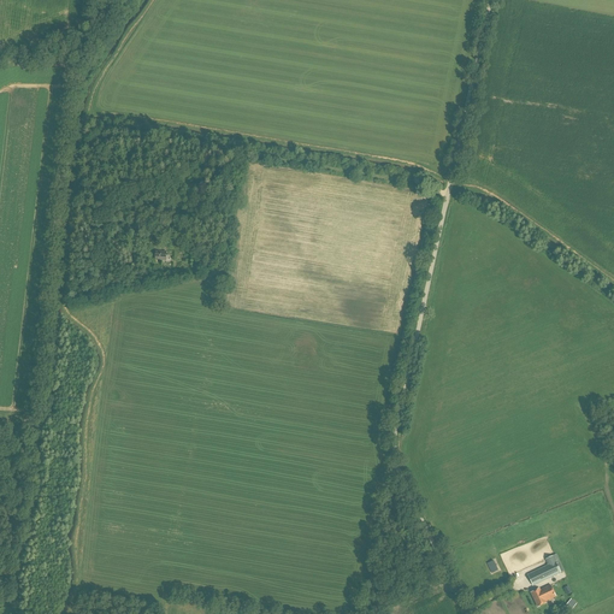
[(148,237),(154,229),(151,226),(145,235),(148,237)]
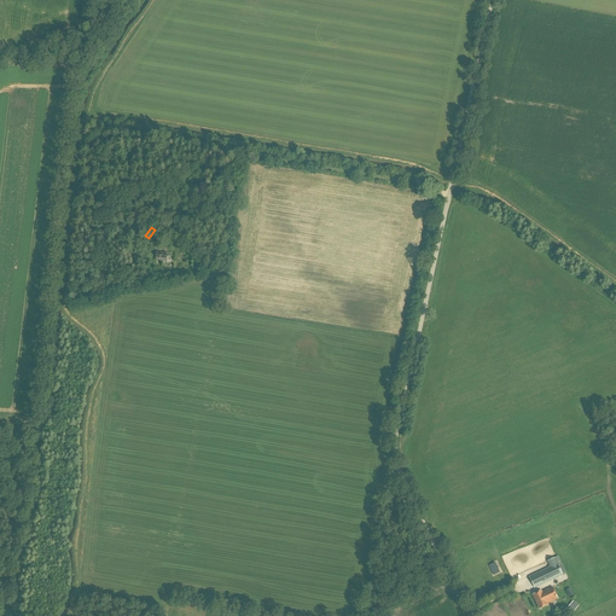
[(547,564),(527,575),(533,586),(558,573),(551,556),(545,559),(547,564)]
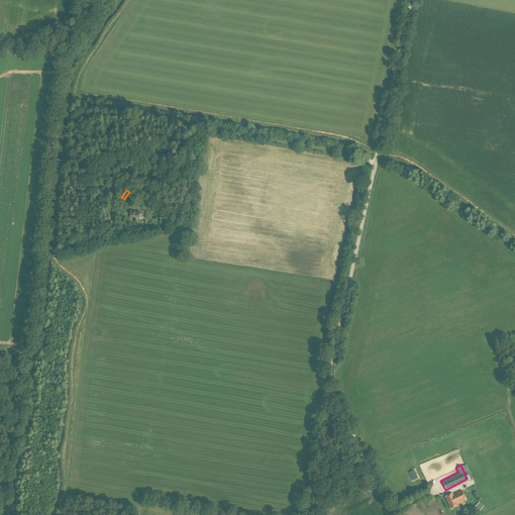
[(410,479),(415,477),(412,469),(407,472),(410,479)]
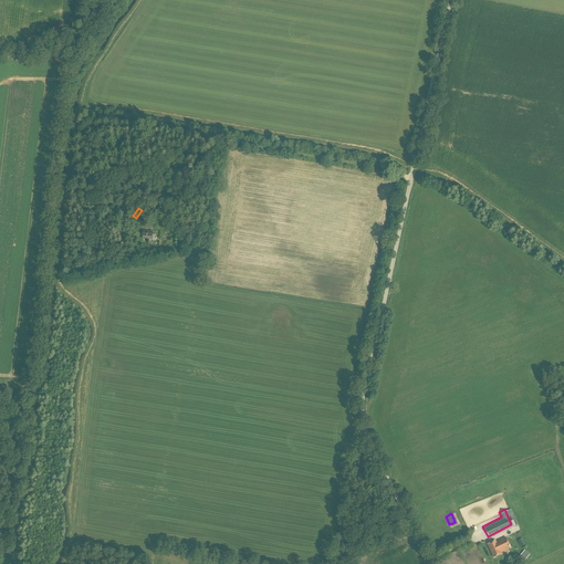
[(509,546),(503,535),(493,540),(493,539),(486,542),(492,555),(499,552),(499,551),(509,546)]
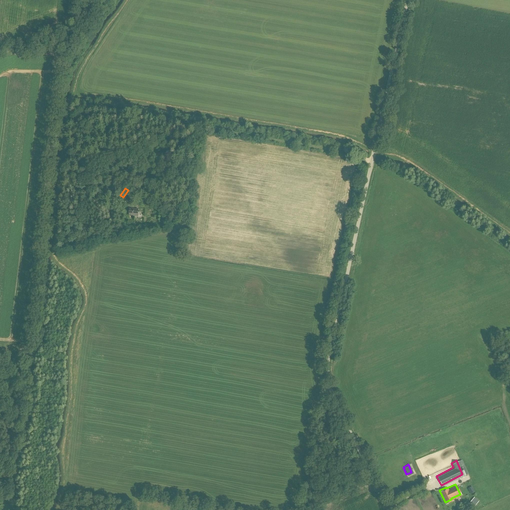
[(473,504),(477,499),(472,495),(468,500),(473,504)]
